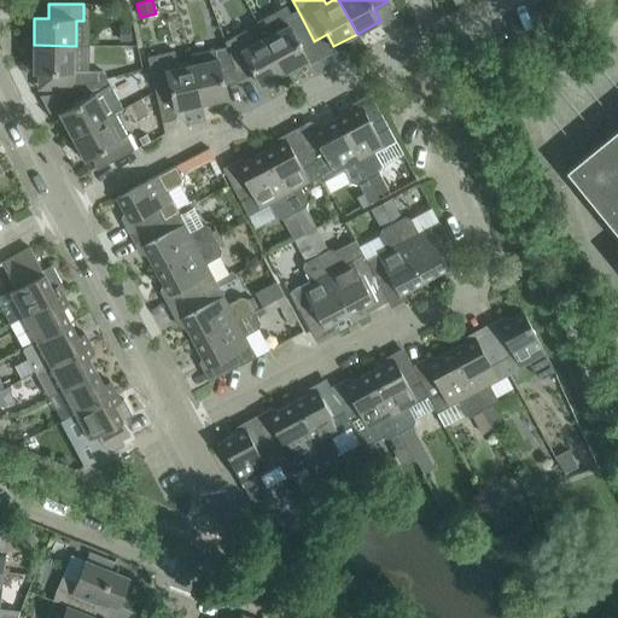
[(297,9),(291,12),(287,5),(257,21),(264,36),(285,73),(308,60),(302,48),(314,41),(297,9)]
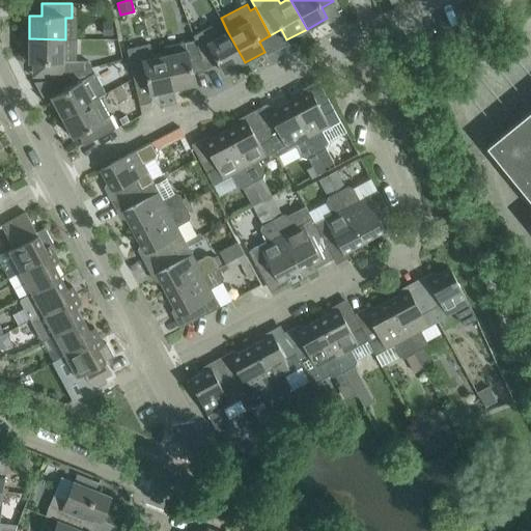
[(227,31),(218,36),(212,26),(193,35),(196,39),(206,70),(219,63),(224,74),(245,62),(227,31)]
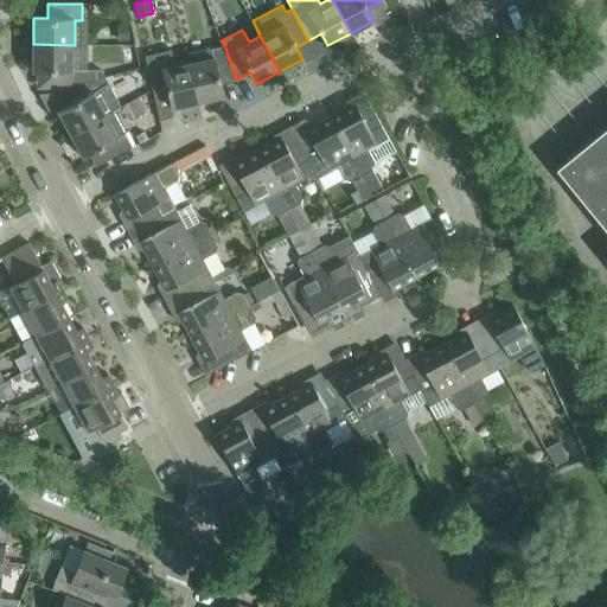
[(75,69),(75,45),(33,44),(33,70),(62,71),(62,88),(96,80),(104,77),(104,74),(100,69),(75,69)]
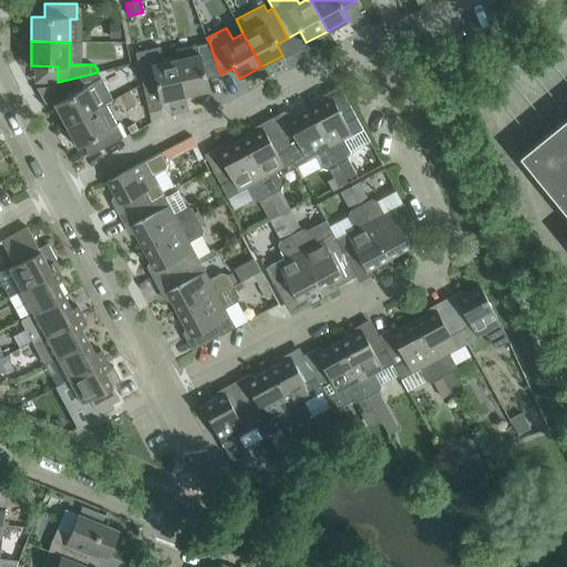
[(205,78),(220,74),(209,42),(175,50),(176,60),(184,95),(208,90),(205,78)]
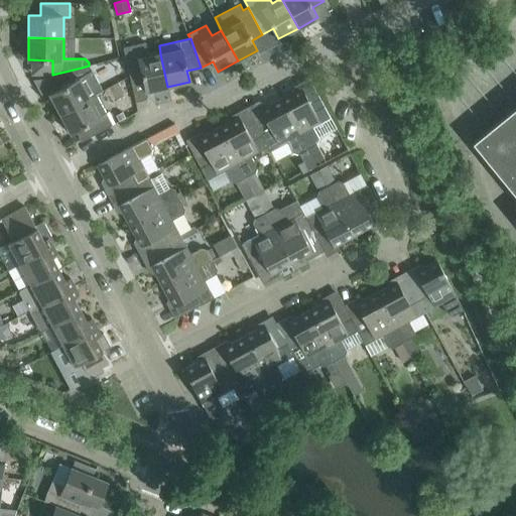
[(160,54),(149,56),(145,42),(123,47),(131,84),(143,81),(146,92),(167,87),(160,54)]
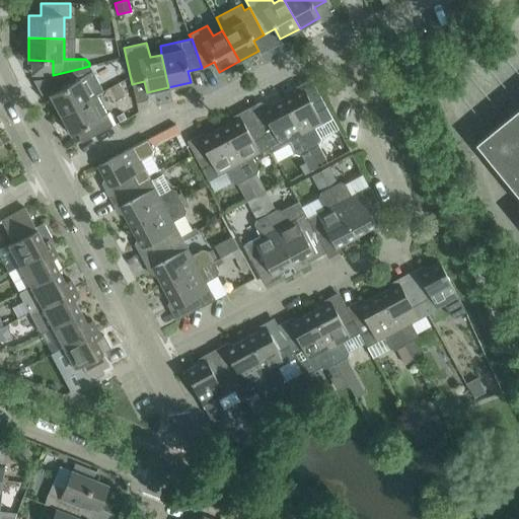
[(96,94),(86,76),(82,68),(53,75),(60,89),(50,94),(61,115),(96,94)]
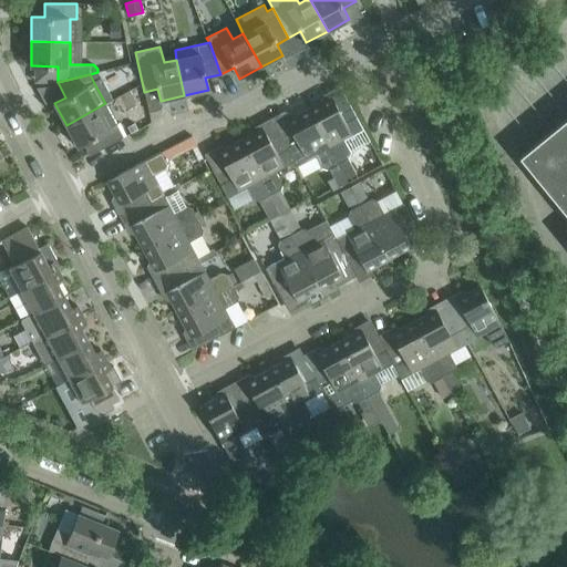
[(344,140),(363,130),(351,107),(340,113),(331,96),(309,109),(350,181),(358,176),(348,158),(349,157),(351,152),(344,140)]
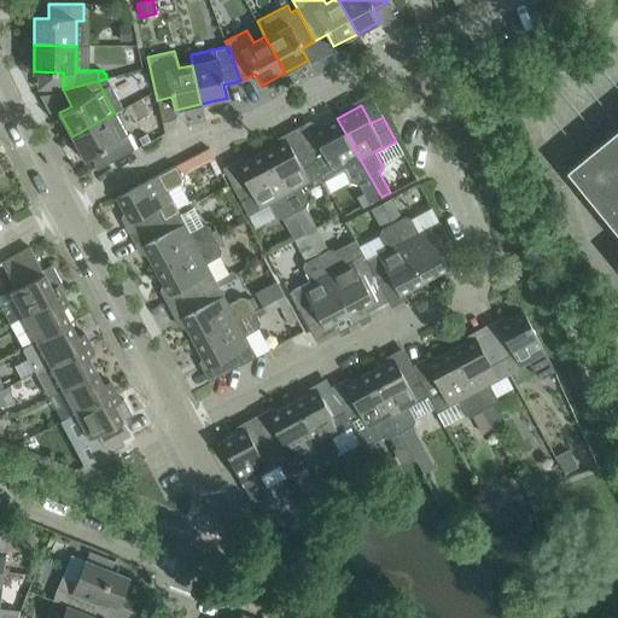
[(135,150),(123,128),(115,112),(73,136),(85,159),(97,153),(104,167),(135,150)]
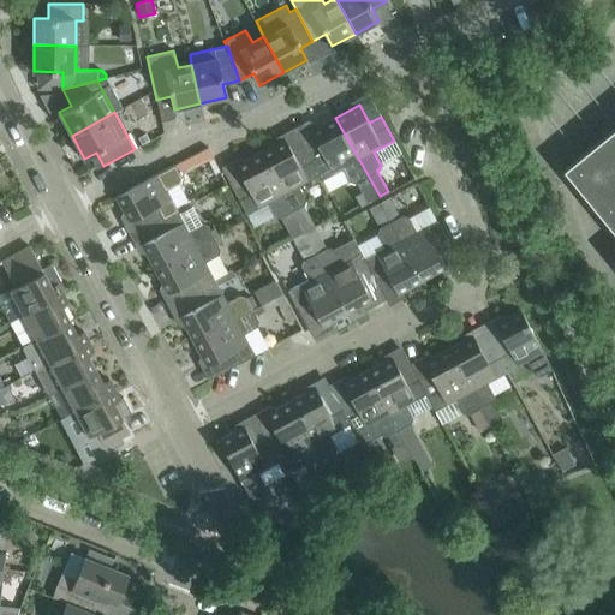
[(380,196),(335,118),(310,131),(321,150),(310,155),(322,179),(342,168),(350,181),(356,183),(357,183),(362,191),(342,201),(348,213),(368,203),(380,196)]
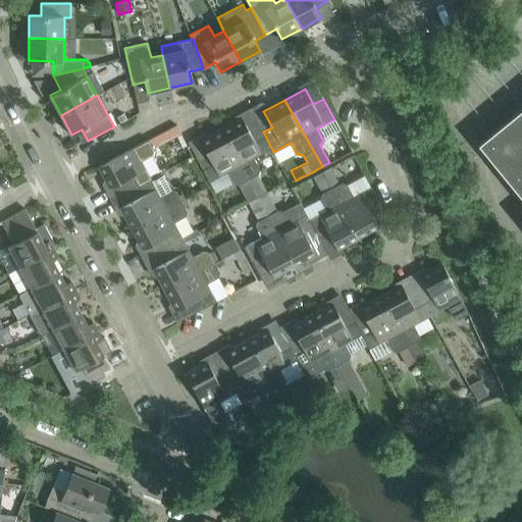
[(521,108),(478,144),(521,198),(521,221),(521,108)]
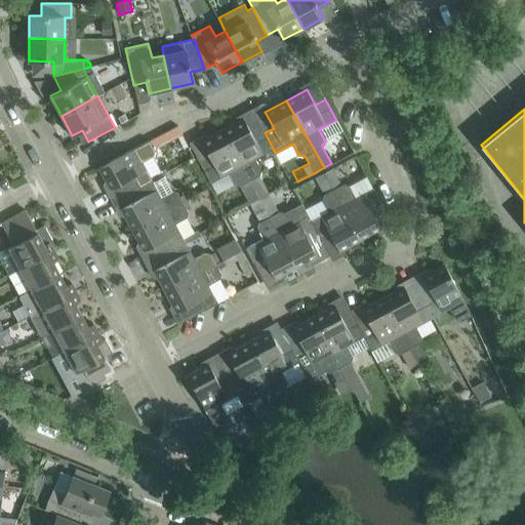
[(275,153),(265,132),(263,129),(252,134),(243,119),(223,130),(260,197),(266,194),(268,193),(263,184),(259,175),(261,169),(255,159),(272,150),(274,153),(275,153)]
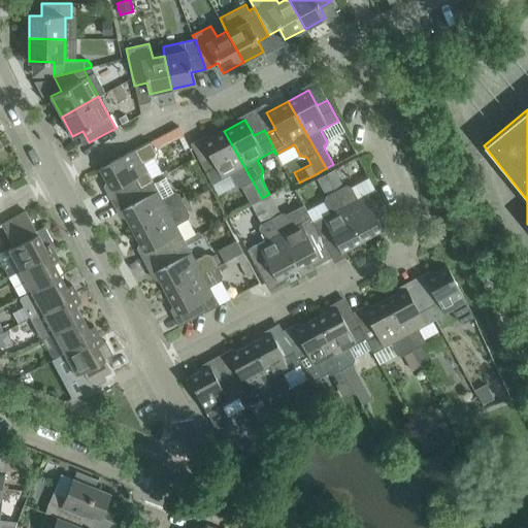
[(263,199),(262,198),(224,131),(203,142),(209,154),(198,159),(211,184),(230,174),(236,185),(241,187),(243,186),(254,204),(263,199)]
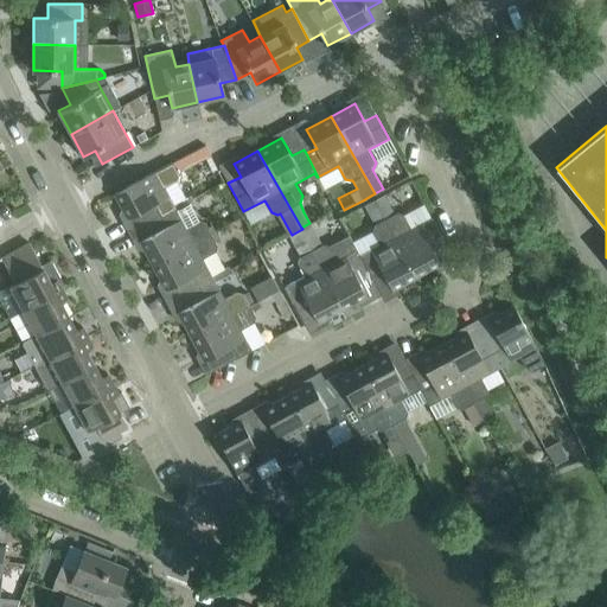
[(178,179),(179,174),(173,163),(114,193),(128,218),(131,217),(136,229),(192,198),(191,196),(174,205),(165,187),(166,186),(166,185),(178,179)]
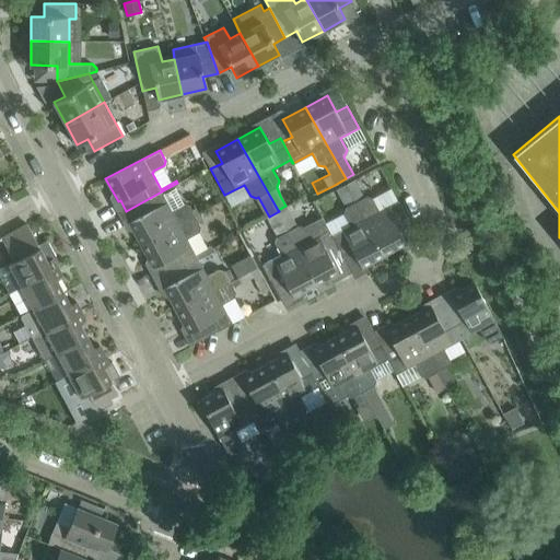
[(366,197),(364,198),(354,179),(348,183),(385,256),(407,244),(398,228),(409,221),(397,200),(378,210),(373,198),(366,197)]
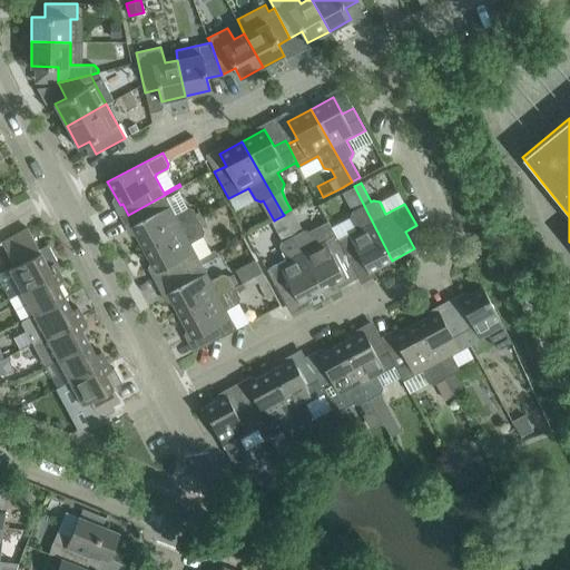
[(144,249),(198,219),(193,209),(187,207),(175,213),(166,197),(182,188),(180,186),(128,215),(134,225),(131,226),(144,249)]
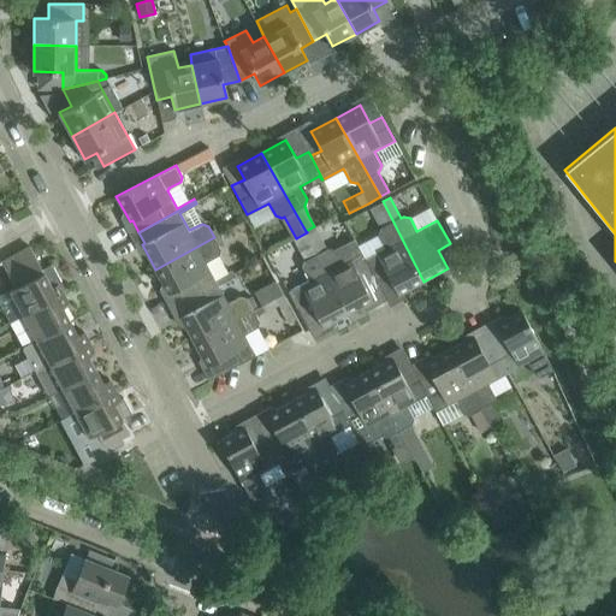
[(398,295),(424,282),(383,201),(369,208),(380,227),(378,235),(359,244),(362,252),(366,259),(363,259),(373,277),(377,283),(389,277),(398,295)]
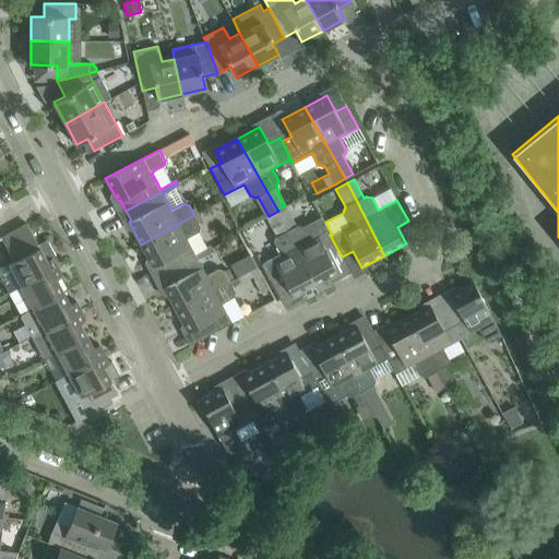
[(288,230),(285,224),(278,211),(269,216),(278,236),(276,237),(275,242),(281,253),(262,264),(273,286),(285,281),(294,297),(318,284),(288,230)]
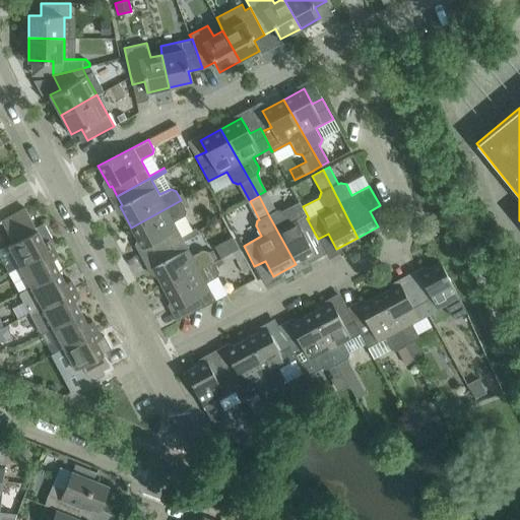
[(185,215),(186,209),(181,200),(131,228),(142,248),(144,247),(149,257),(198,231),(196,229),(193,231),(185,215)]
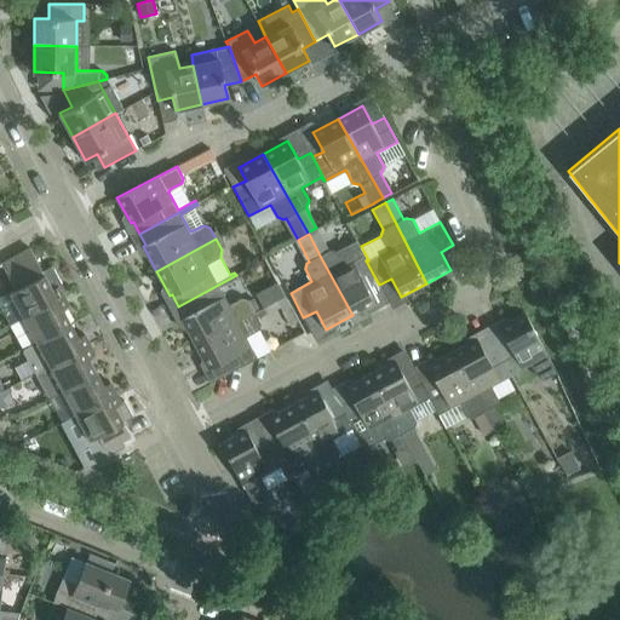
[(24,317),(64,296),(59,287),(63,285),(52,265),(42,271),(30,248),(1,264),(15,290),(11,292),(24,317)]
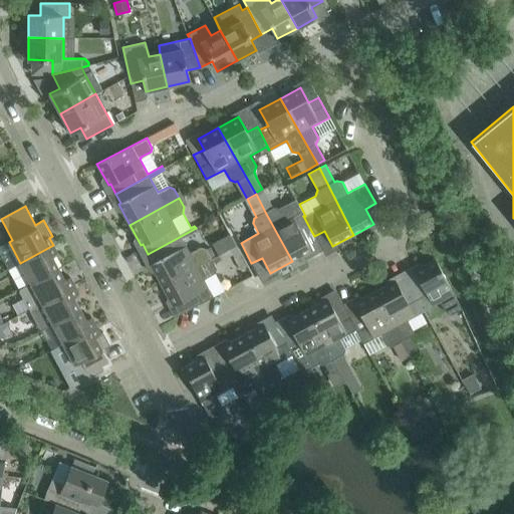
[(305,216),(302,210),(284,219),(279,209),(273,208),(265,212),(292,261),(311,251),(302,236),(311,231),(303,216),(305,216)]
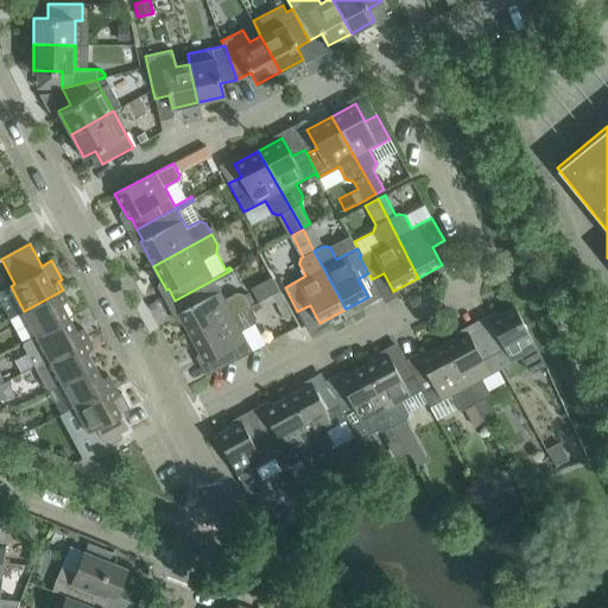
[(225,298),(215,282),(232,272),(232,270),(175,301),(181,311),(178,312),(191,337),(259,301),(279,290),(276,284),(255,293),(253,290),(244,295),(244,293),(238,292),(225,298)]
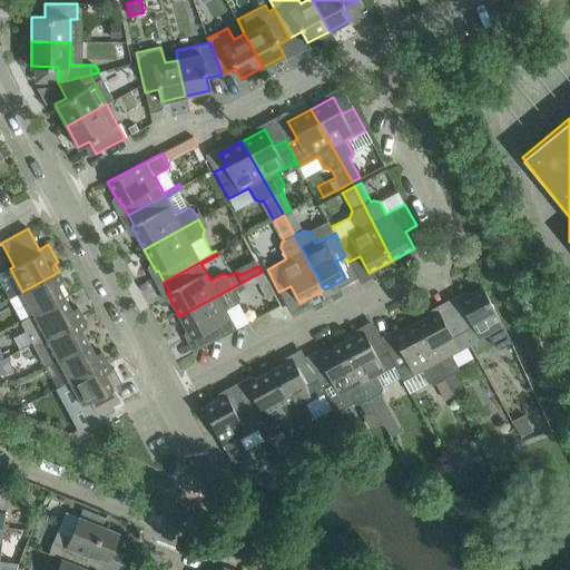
[(35,314),(65,297),(58,284),(64,281),(59,272),(22,292),(35,314)]
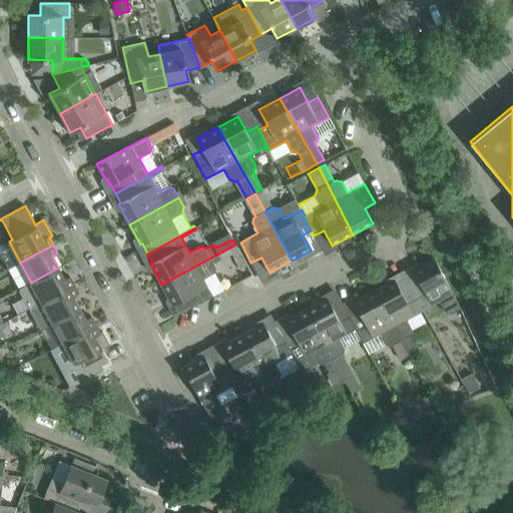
[(215,268),(213,263),(221,260),(218,253),(161,285),(172,305),(174,304),(180,314),(213,296),(203,279),(214,273),(215,268)]
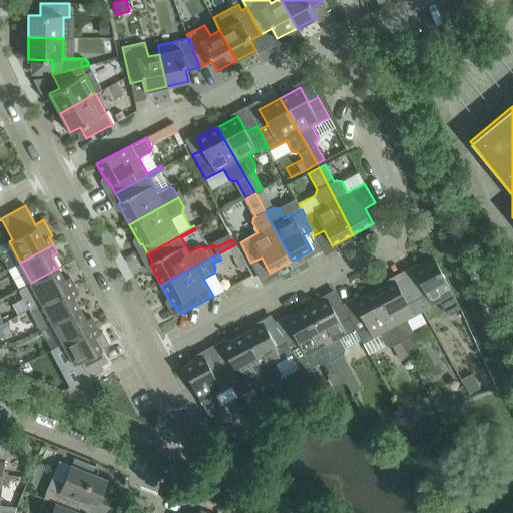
[(239,267),(244,265),(239,253),(234,257),(239,267)]
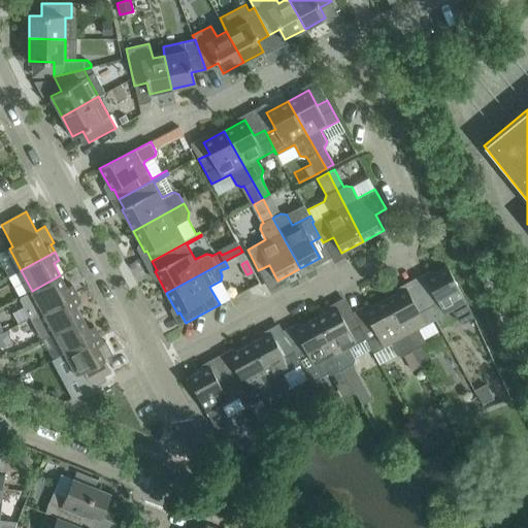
[(474,318),(447,266),(426,278),(427,281),(417,286),(435,320),(437,319),(454,309),(458,319),(465,323),(474,318)]
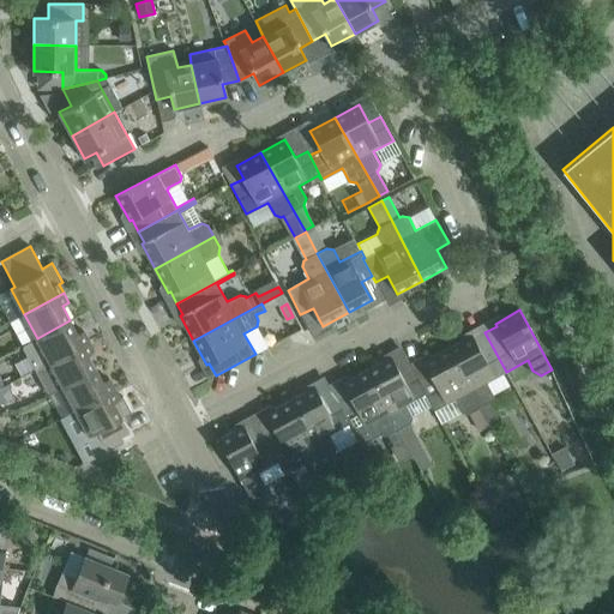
[(36,369),(89,341),(84,331),(78,335),(70,320),(37,338),(23,345),(36,369)]
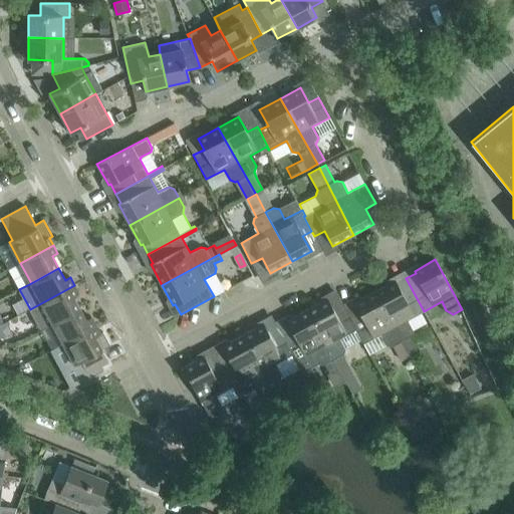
[(396,281),(375,292),(403,341),(412,336),(414,329),(408,319),(422,312),(424,311),(406,278),(397,283),(396,281)]
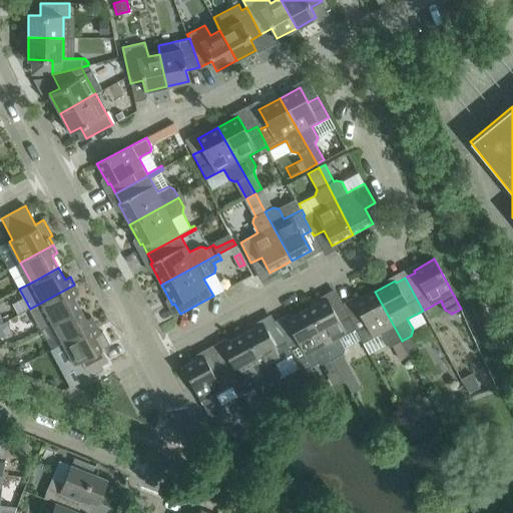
[(41,329),(52,323),(80,308),(74,296),(79,294),(74,285),(30,309),(41,329)]
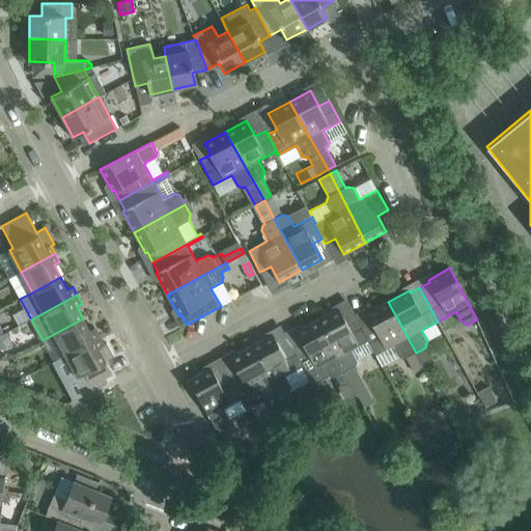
[(416,353),(388,302),(366,312),(367,315),(358,320),(358,318),(357,319),(368,340),(369,339),(376,354),(394,345),(399,355),(408,357),(416,353)]
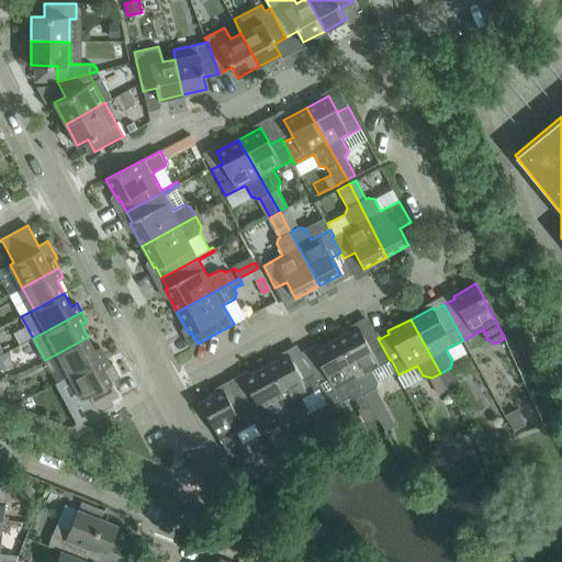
[(390,360),(378,338),(368,344),(359,327),(336,339),(366,393),(367,395),(371,404),(377,415),(384,411),(373,389),(375,388),(378,380),(372,369),(390,360)]
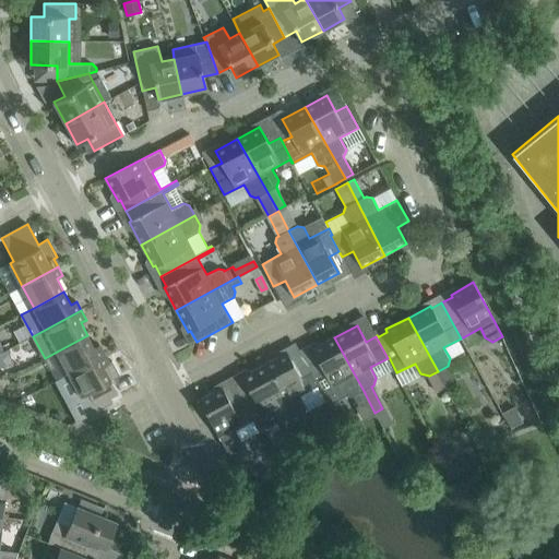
[(69,373),(105,354),(99,345),(94,348),(87,335),(57,352),(69,373)]
